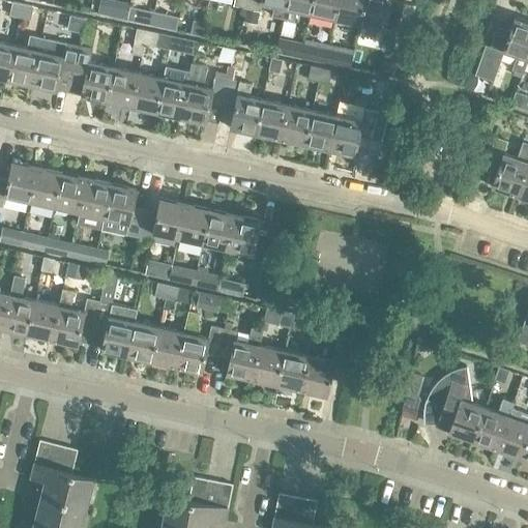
[(246,10),(247,0),(236,0),(235,8),(246,10)]
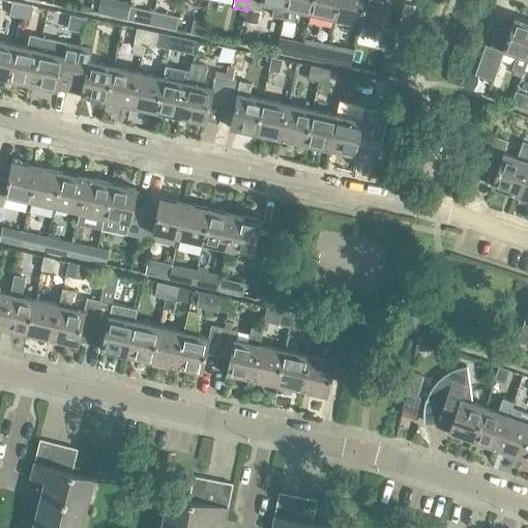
[(247,0),(246,10),(247,10),(258,13),(260,13),(261,6),(275,9),(273,18),(285,20),(288,0),(247,0)]
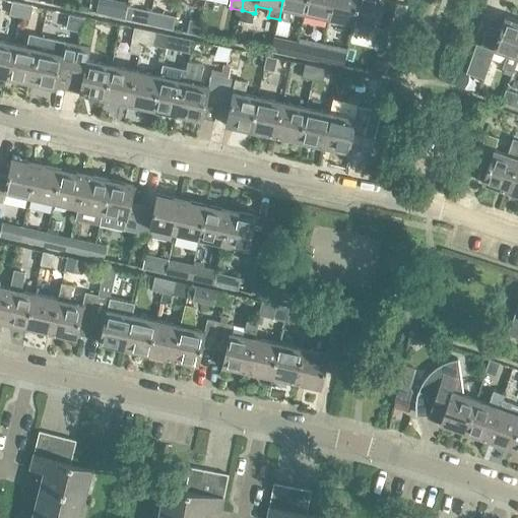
[(305,16),(308,0),(282,0),(279,19),(290,22),(293,13),(305,16)]
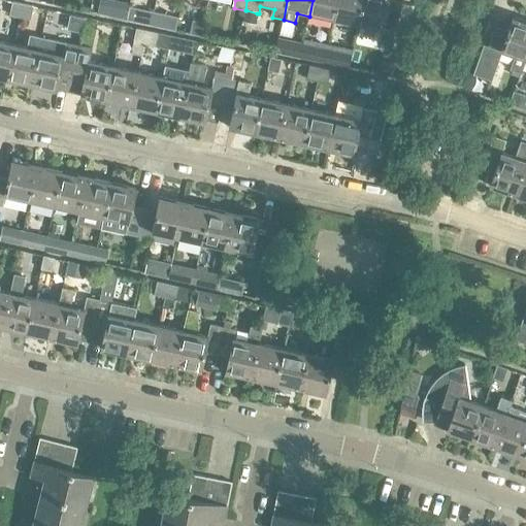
[(334,22),(338,0),(313,0),(309,17),(334,22)]
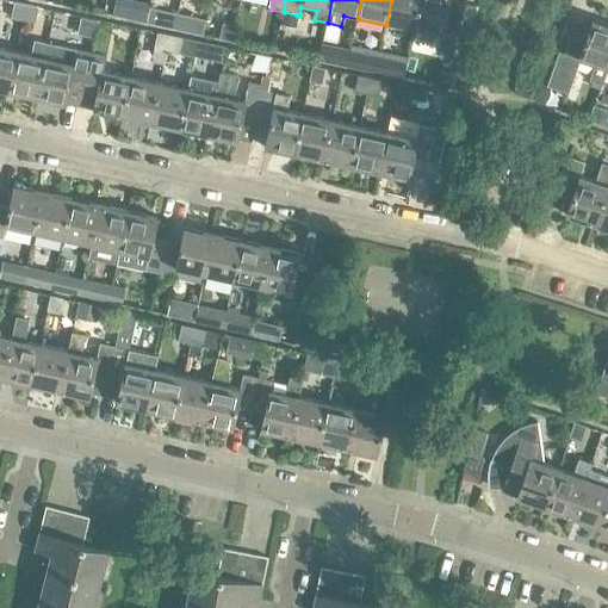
[(414,31),(420,0),(391,0),(386,25),(414,31)]
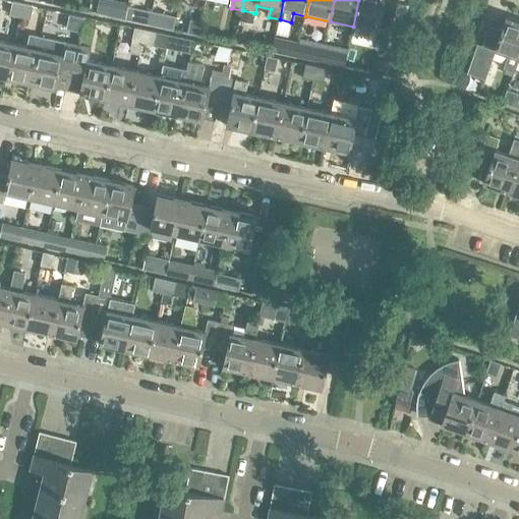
[(379,33),(377,42),(390,45),(398,7),(385,4),(386,0),(358,0),(353,26),(379,33)]
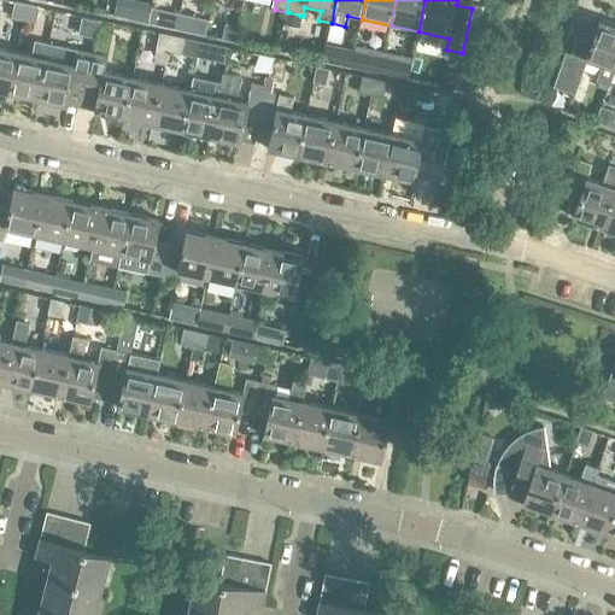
[(12,19),(24,22),(28,6),(16,4),(12,19)]
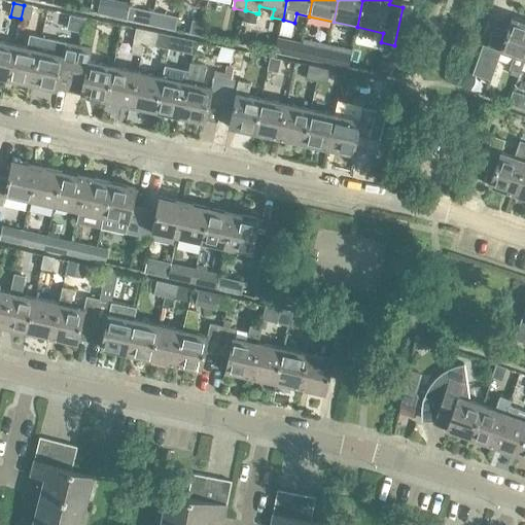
[(24,5),(21,19),(32,21),(34,7),(24,5)]
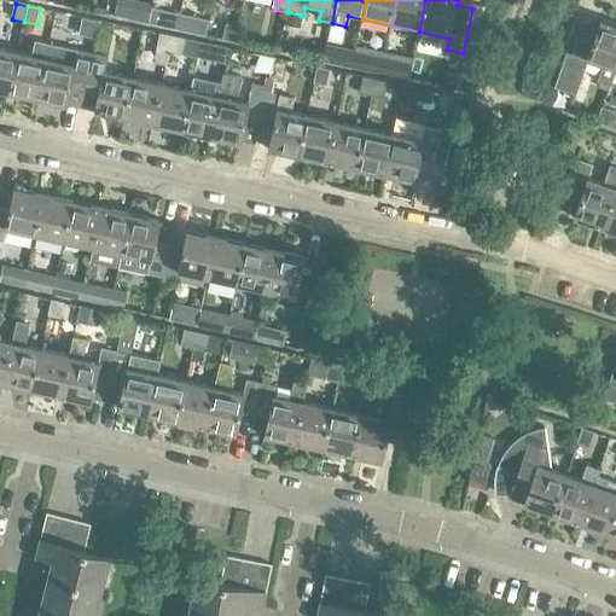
[(178,32),(180,16),(168,12),(164,28),(178,32)]
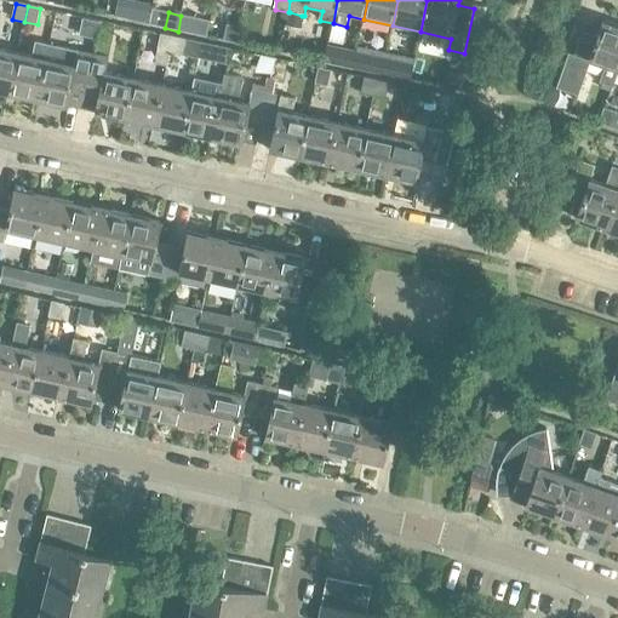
[(290,12),(287,27),(299,29),(302,16),(290,12)]
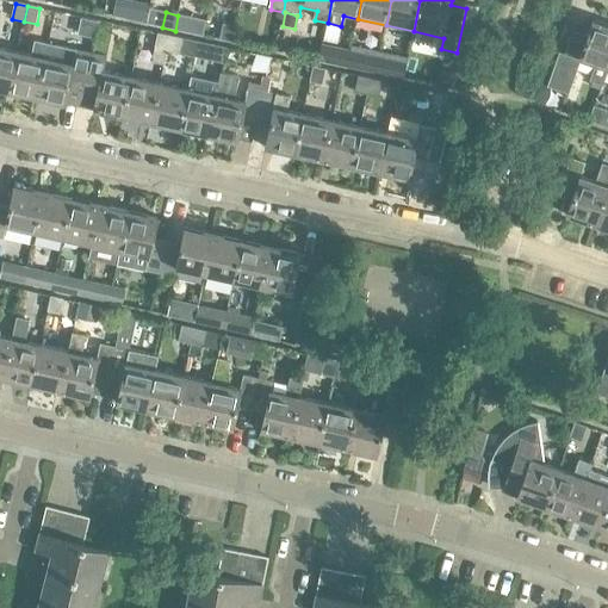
[(178,16),(175,31),(187,33),(191,18),(178,16)]
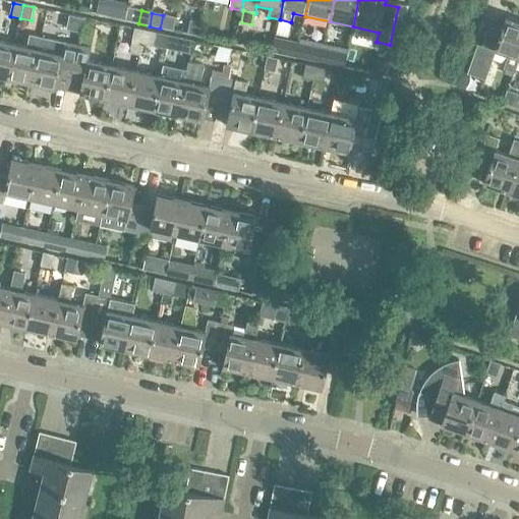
[(70,16),(67,31),(81,34),(84,19),(70,16)]
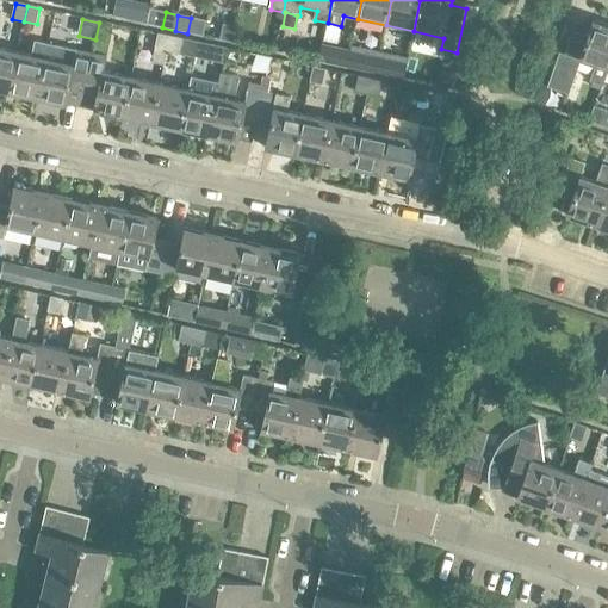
[(607,26),(595,23),(582,61),(596,66),(589,85),(602,88),(607,74),(607,26)]
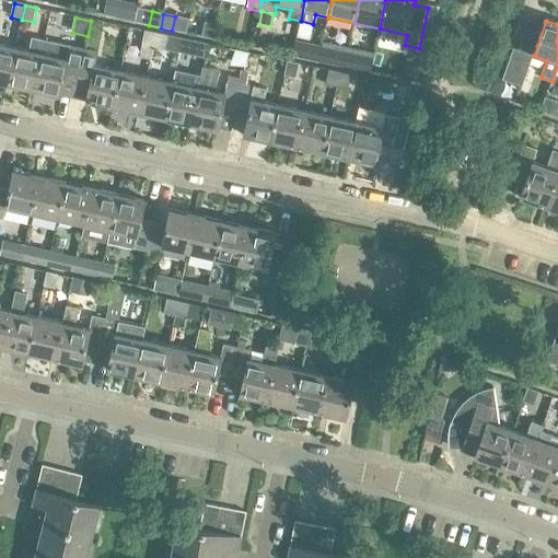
[(213,39),(217,25),(207,23),(204,37),(213,39)]
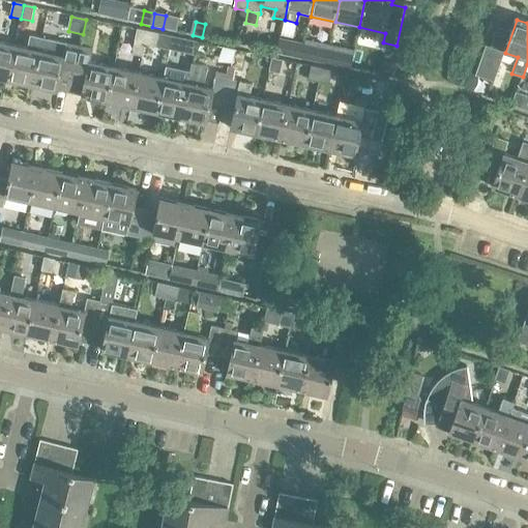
[(136,53),(143,54),(148,32),(140,30),(136,53)]
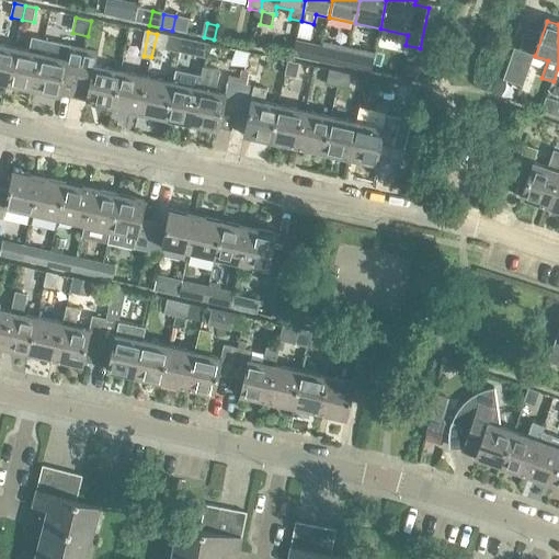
[(169,37),(163,36),(157,34),(151,57),(153,57),(157,46),(167,48),(169,37)]
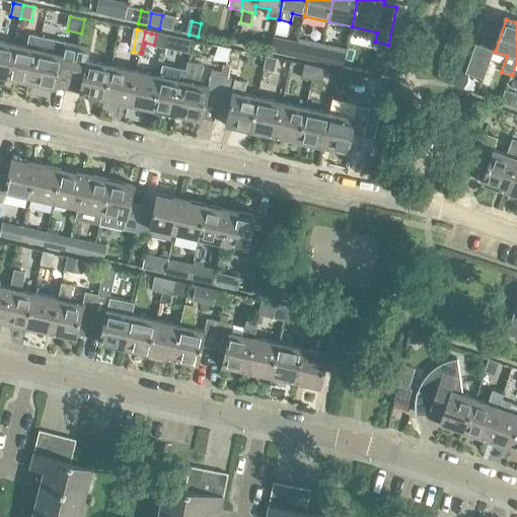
[(14,46),(7,79),(30,85),(38,51),(41,40),(30,38),(28,49),(14,46)]
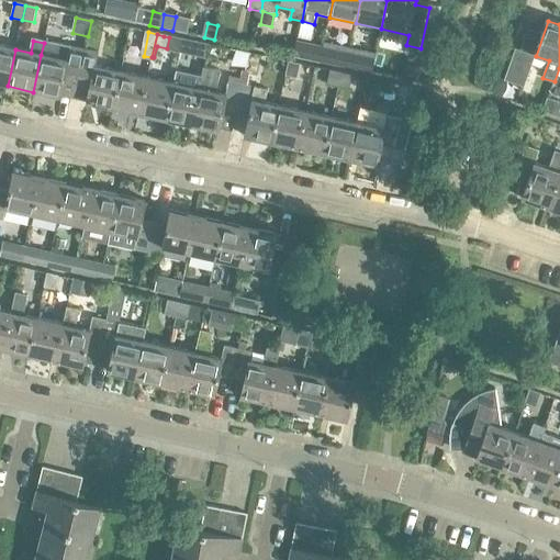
[(41,55),(33,92),(59,98),(60,94),(74,98),(78,81),(85,52),(70,48),(44,43),(41,55)]
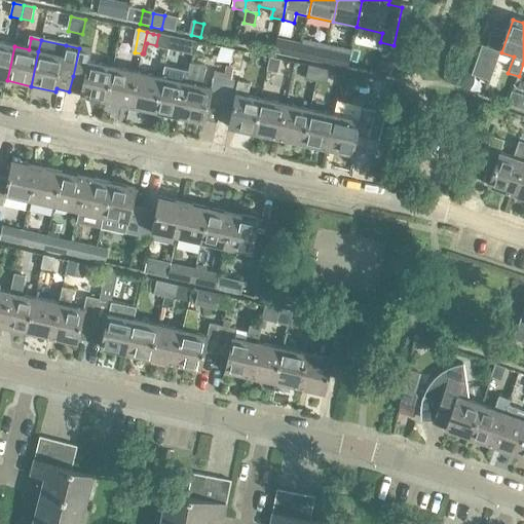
[(192,55),(195,42),(185,40),(182,52),(192,55)]
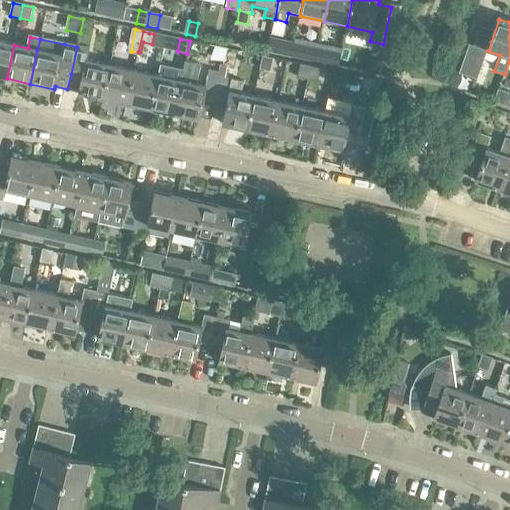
[(281,55),(284,43),(270,40),(268,52),(281,55)]
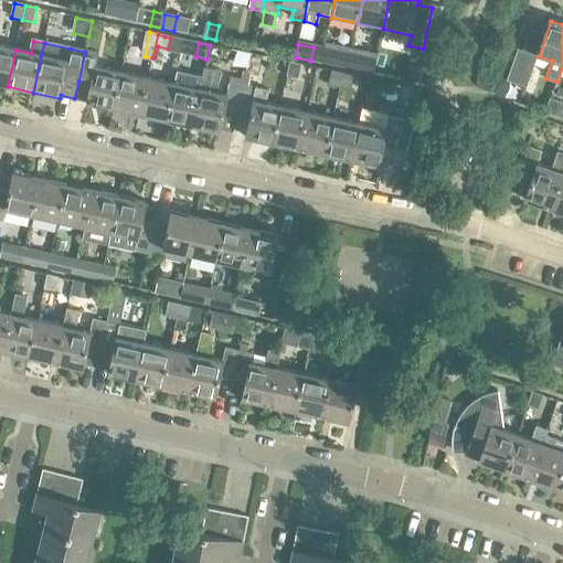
[(0,45),(0,84),(8,86),(16,50),(0,45)]
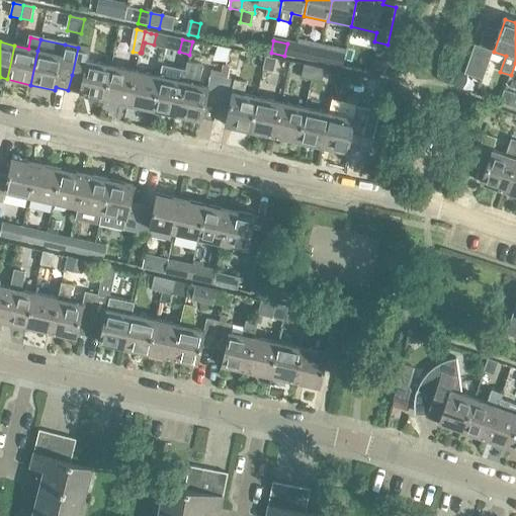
[(308,61),(311,49),(296,46),(294,58),(308,61)]
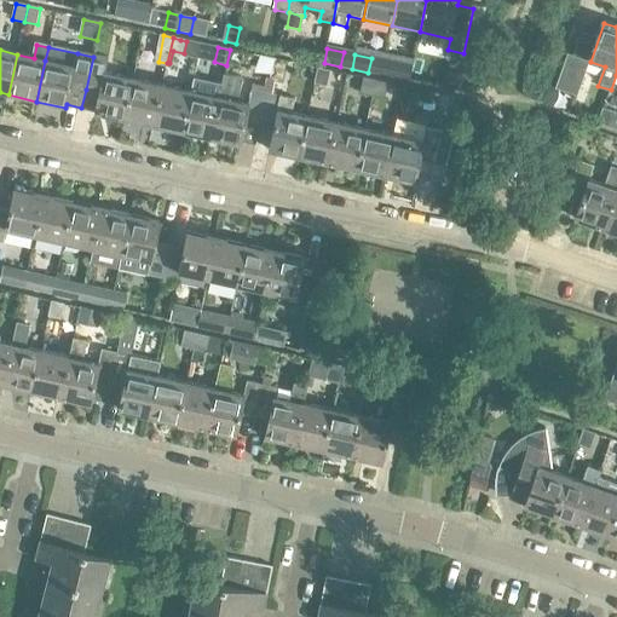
[(86,90),(81,108),(96,110),(94,114),(124,121),(132,80),(104,73),(107,59),(93,57),(86,90)]
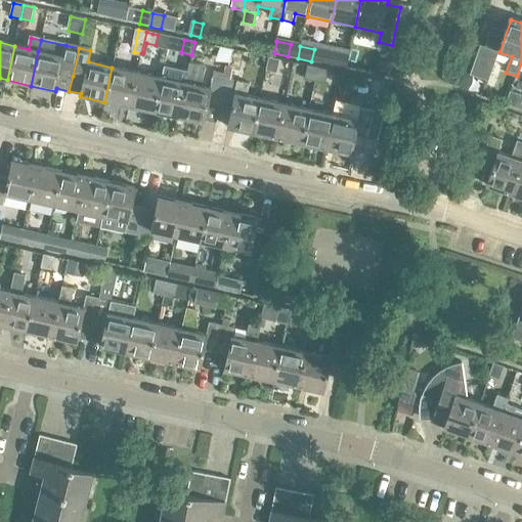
[(222,49),(217,62),(231,63),(234,51),(222,49)]
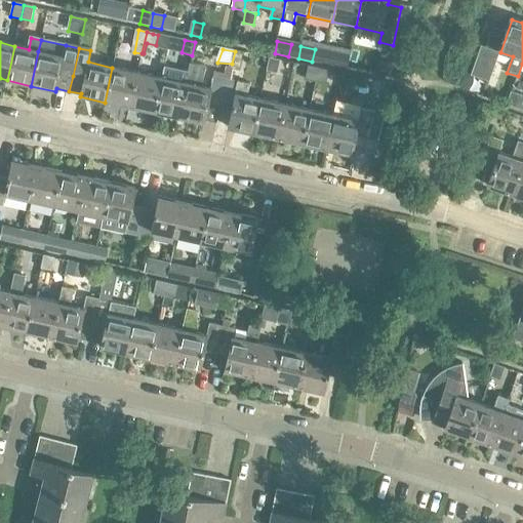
[(326,51),(323,64),(333,66),(336,53),(326,51)]
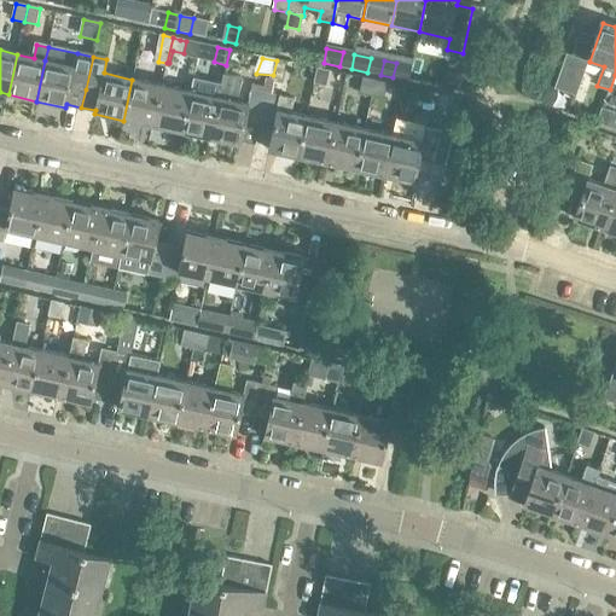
[(332,88),(335,73),(320,69),(318,86),(332,88)]
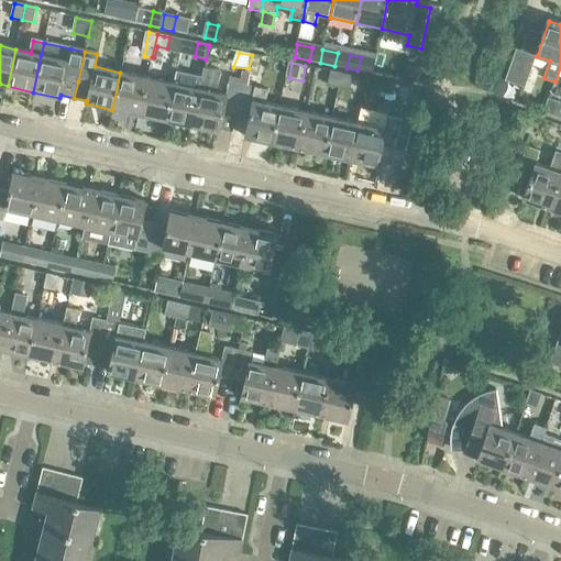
[(199,89),(191,127),(219,133),(219,130),(234,133),(238,117),(235,117),(242,86),(244,80),(242,79),(231,77),(230,83),(227,96),(219,94),(223,73),(206,68),(205,78),(201,90),(199,89)]
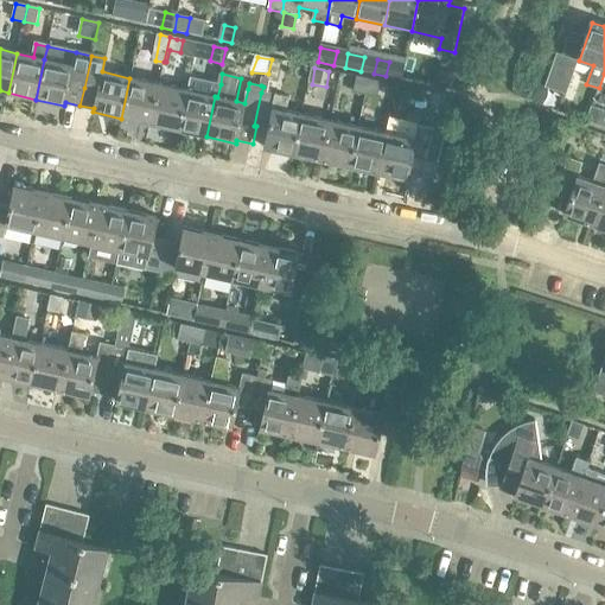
[(365,93),(368,80),(360,77),(356,91),(365,93)]
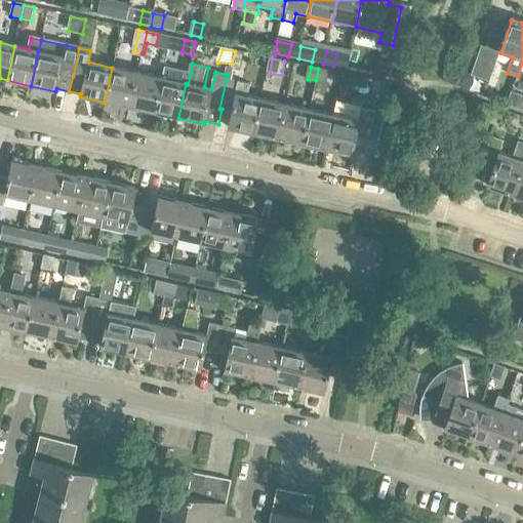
[(112,68),(105,103),(130,108),(137,73),(112,68)]
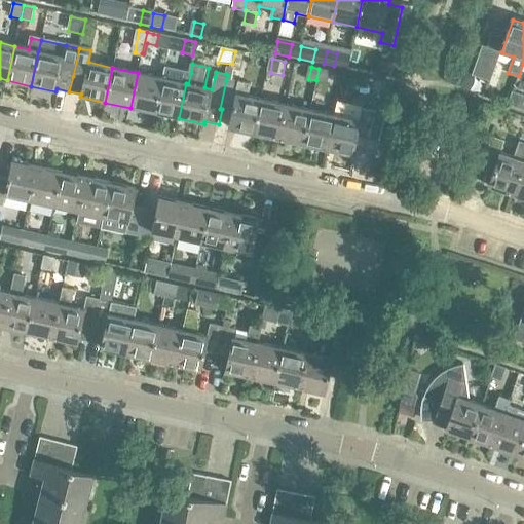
[(161,78),(154,113),(157,114),(156,116),(172,120),(173,117),(179,118),(186,83),(188,84),(191,73),(166,68),(164,79),(161,78)]
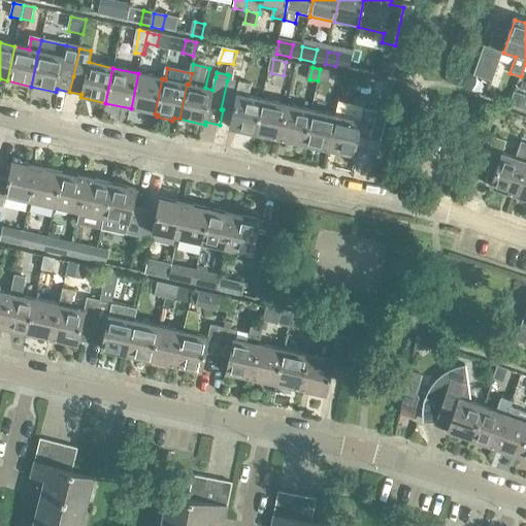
[(227,80),(221,109),(223,109),(233,111),(229,130),(254,135),(261,100),(251,98),(253,86),(241,84),(243,71),(229,68),(227,74),(229,75),(227,80)]
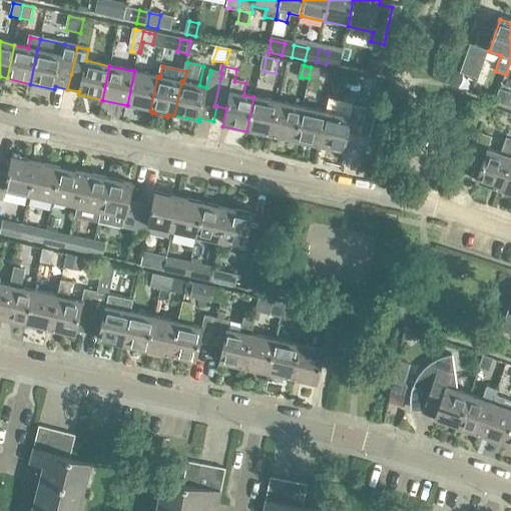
[(311,67),(309,78),(322,81),(324,70),(311,67)]
